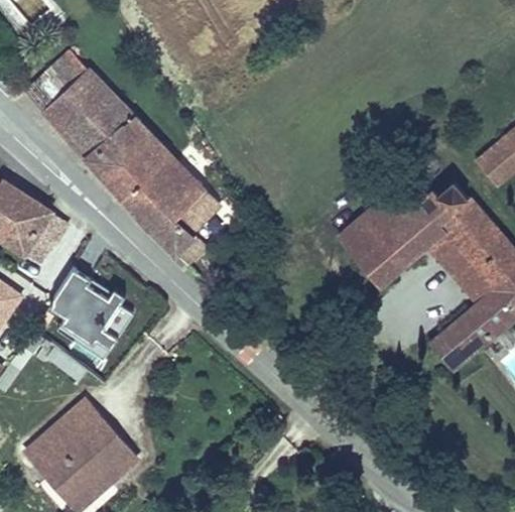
[(23,92),(123,202),(173,155),(135,113),(88,67),(86,69),(67,51),(23,92)]
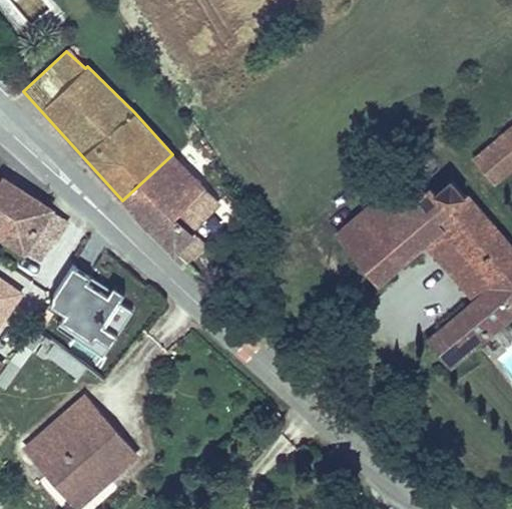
[(491,186),(511,168),(511,134),(508,130),(470,161),(491,186)]
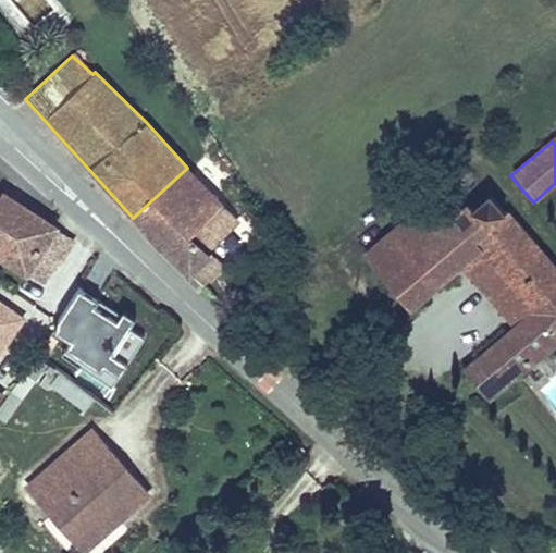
[(209,255),(239,222),(187,168),(133,218),(201,291),(222,267),(209,255)]
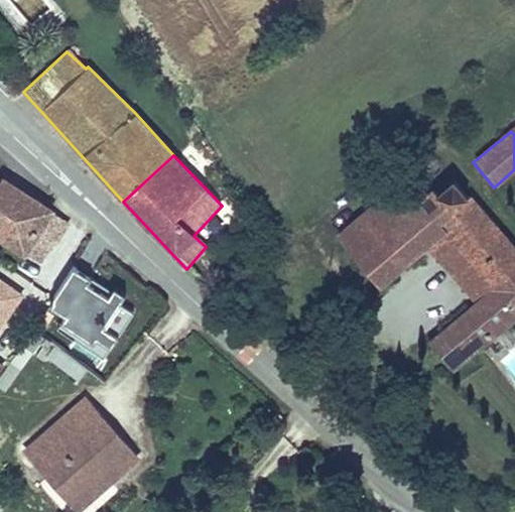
[(429,342),(457,373),(486,348),(510,326),(514,321),(514,247),(454,177),(436,193),(431,187),(404,212),(354,256),(382,288),(428,248),(447,232),(494,285),(476,301),(429,342)]
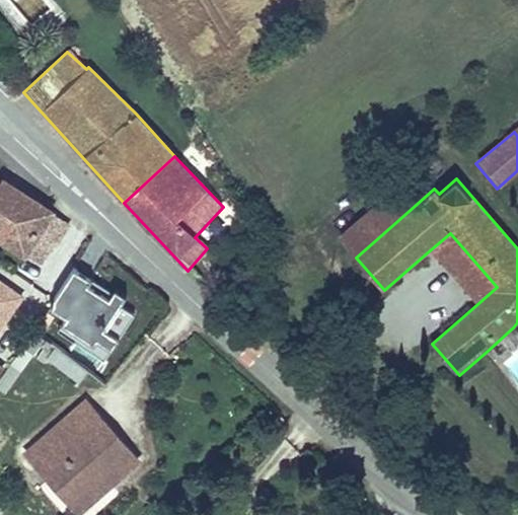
[(0,236),(28,196),(6,181),(0,191),(0,236)]
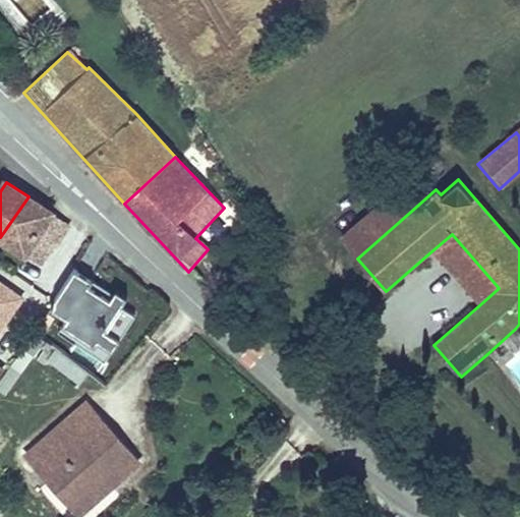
[(391,194),(340,239),(357,259),(408,214),(391,194)]
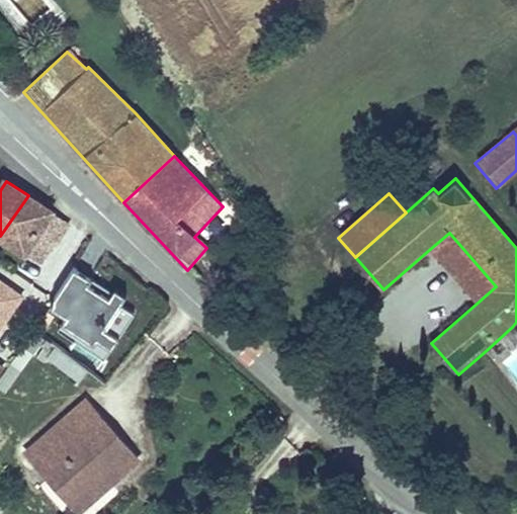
[(28,195),(0,236),(27,255),(42,234),(56,212),(28,195)]
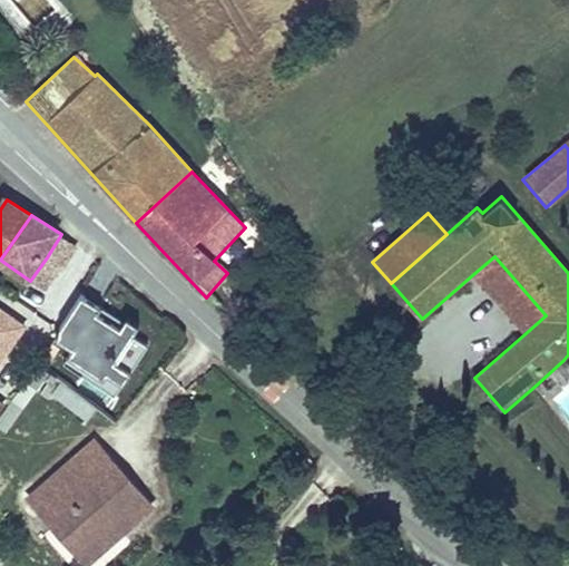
[(47,257),(65,270),(80,246),(61,234),(47,257)]
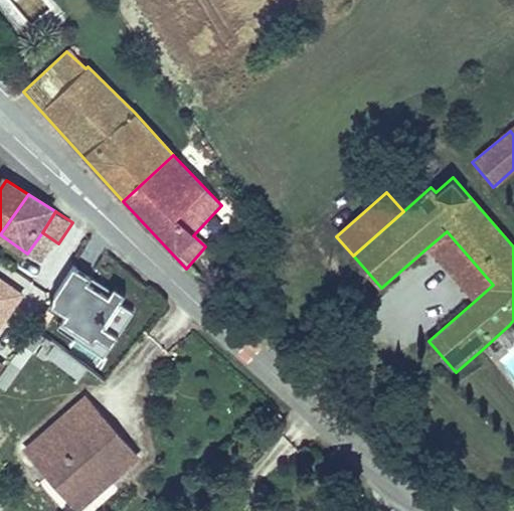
[(427,247),(475,301),(493,285),(447,231),(427,247)]
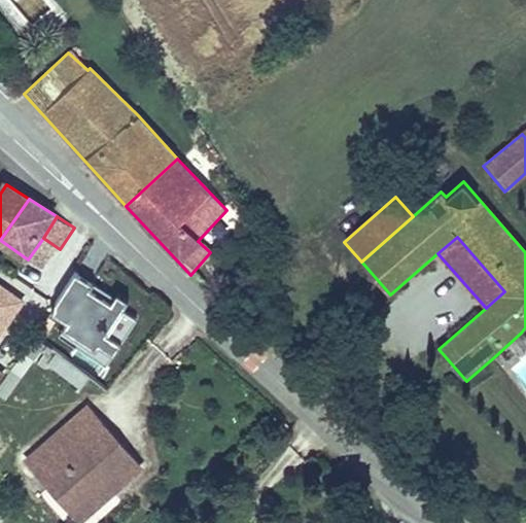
[(28,259),(44,270),(60,249),(43,238),(28,259)]
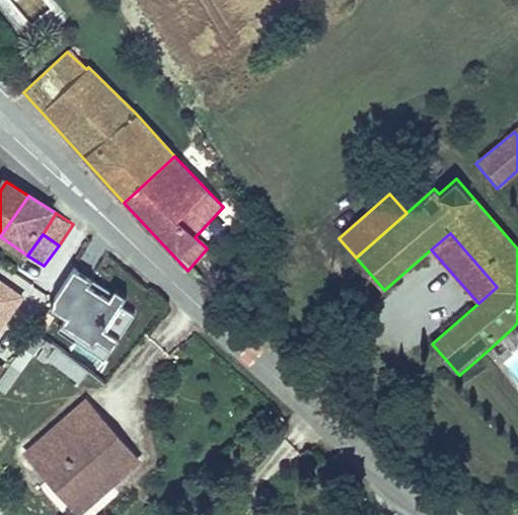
[(117,298),(80,272),(54,308),(70,319),(61,332),(104,363),(137,320),(124,310),(130,302),(120,294),(117,298)]
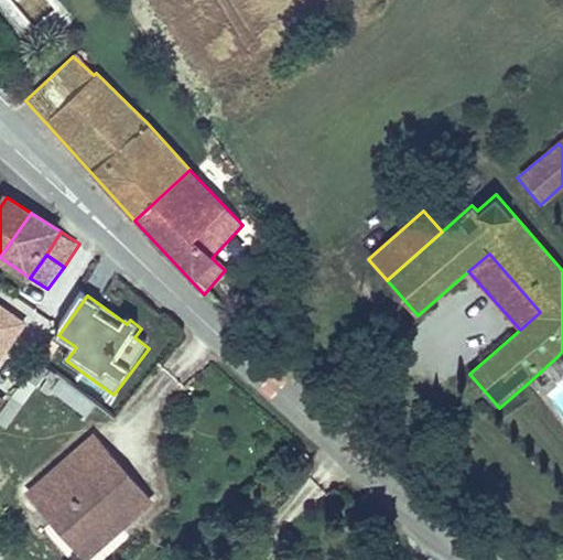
[(0,363),(28,324),(0,304),(0,363)]
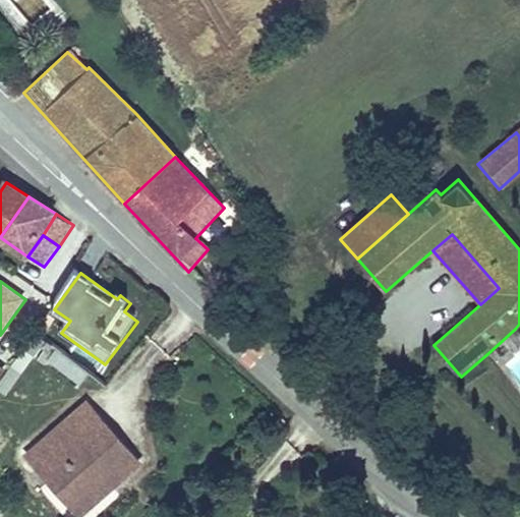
[(519,353),(519,334),(515,329),(490,351),(505,367),(519,353)]
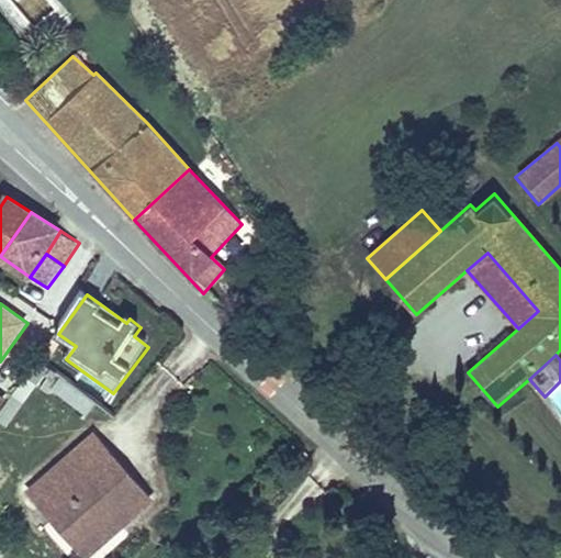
[(47,376),(37,392),(82,421),(93,404),(47,376)]
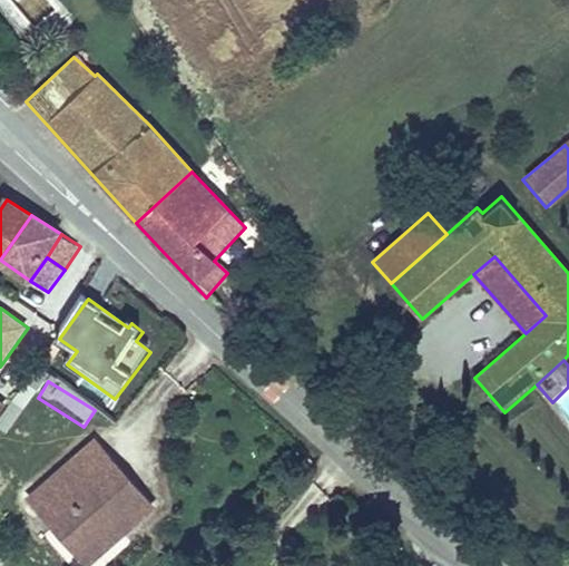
[(12,402),(0,419),(0,431),(5,435),(22,409),(12,402)]
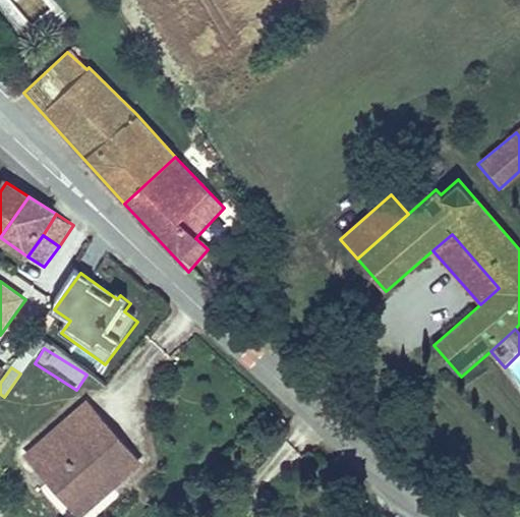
[(83,401),(23,454),(78,516),(80,516),(139,464),(83,401)]
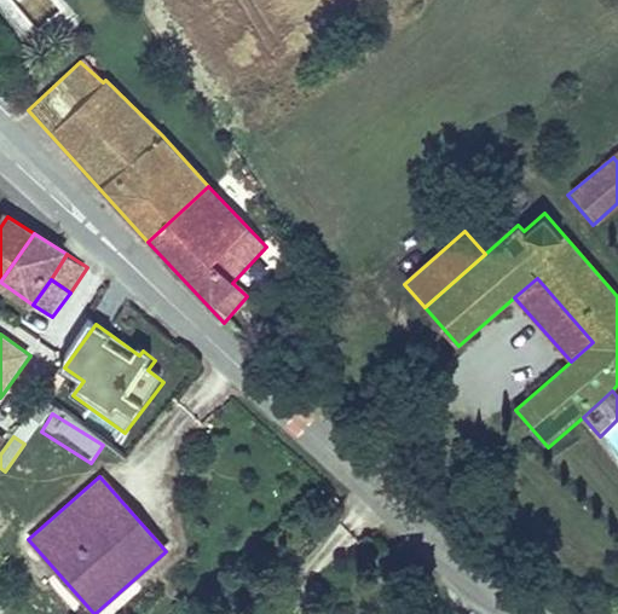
All buildings are outlined.
